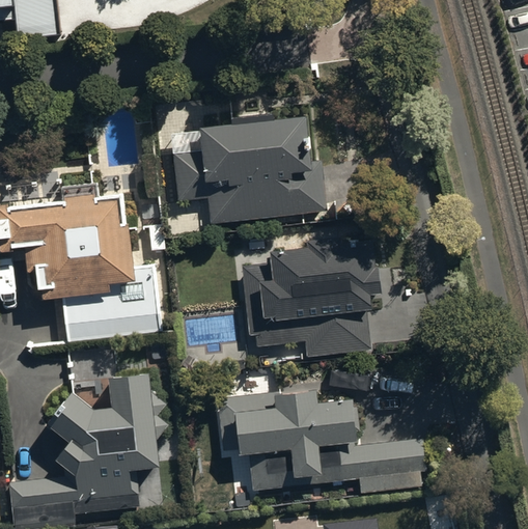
[(0,36),(4,36),(6,55),(70,50),(64,0),(0,0),(0,36)]
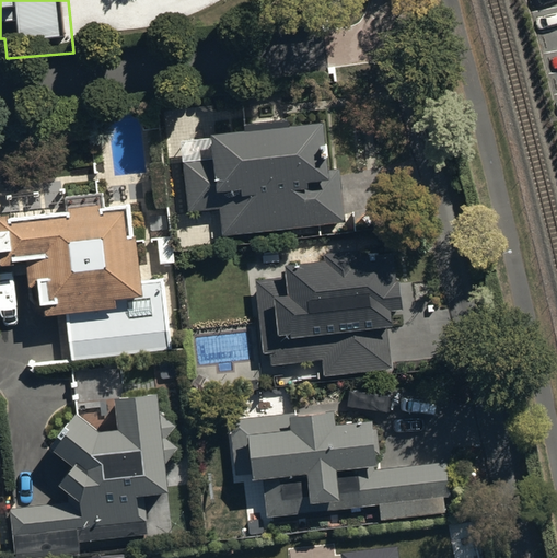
[(324,129),(180,146),(187,213),(219,209),(222,236),(341,223),(335,173),(328,173),(324,129)]
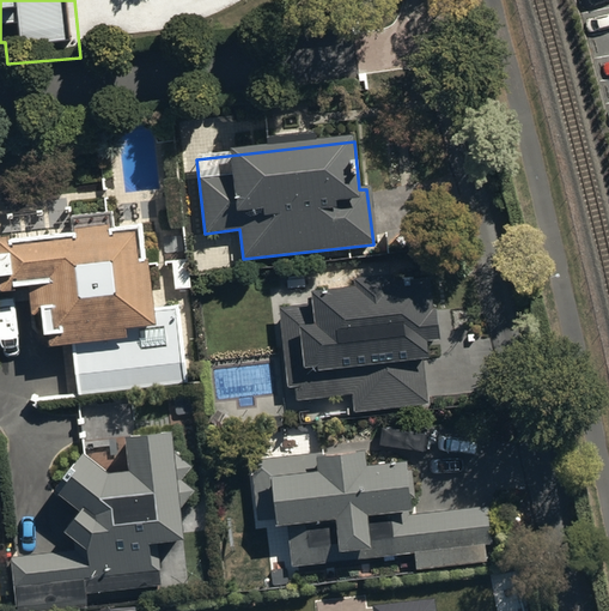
[(74,233),(0,240),(0,297),(29,294),(31,320),(48,318),(50,345),(74,343),(79,393),(188,382),(181,312),(153,315),(144,223),(114,225),(113,212),(72,216),(74,233)]
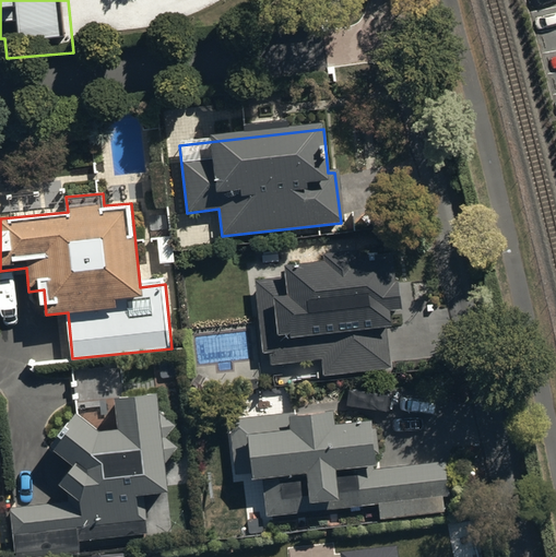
[(282,282),(253,285),(262,355),(267,357),(268,366),(318,359),(320,377),(386,369),(381,330),(389,329),(387,313),(395,312),(388,246),(318,255),(318,261),(280,265),(282,282)]
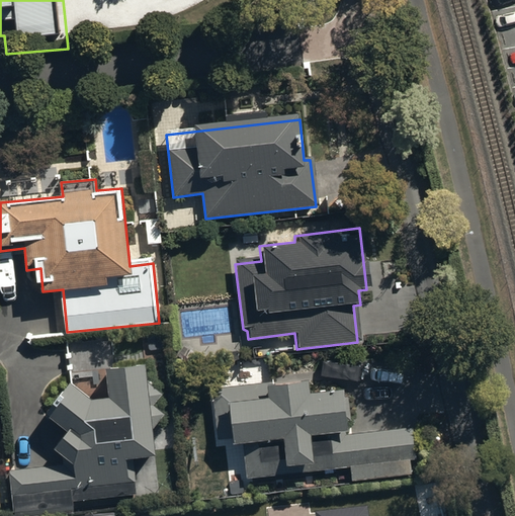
[(88,406),(66,387),(40,417),(57,431),(47,442),(71,464),(0,473),(0,481),(4,515),(73,507),(72,500),(125,493),(123,468),(156,465),(145,367),(107,371),(111,403),(88,406)]
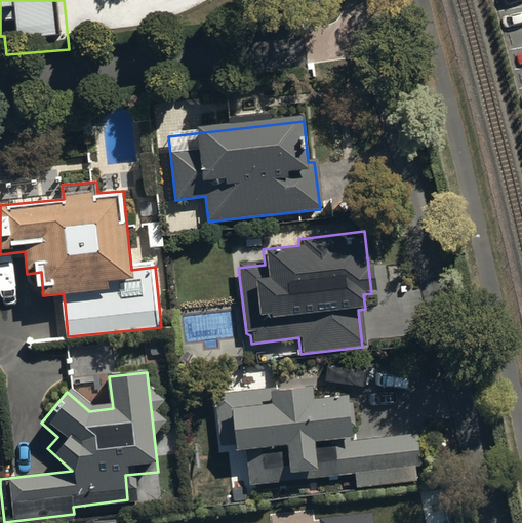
[(312,391),(214,400),(219,449),(242,447),(246,493),(427,477),(422,431),(348,437),(344,399),(313,402),(312,391)]
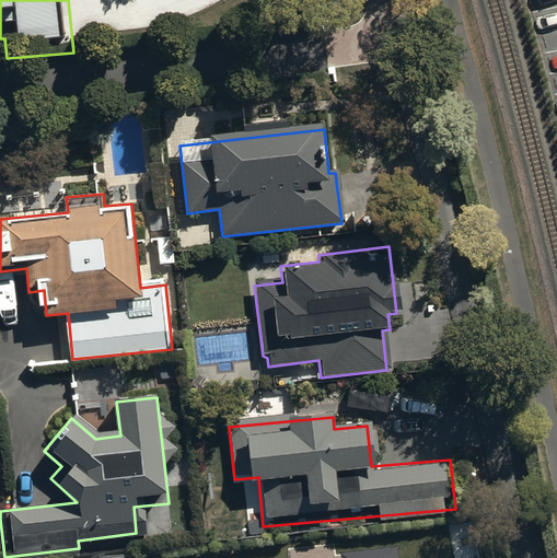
[(395,557),(394,548),(337,554),(337,557),(395,557)]
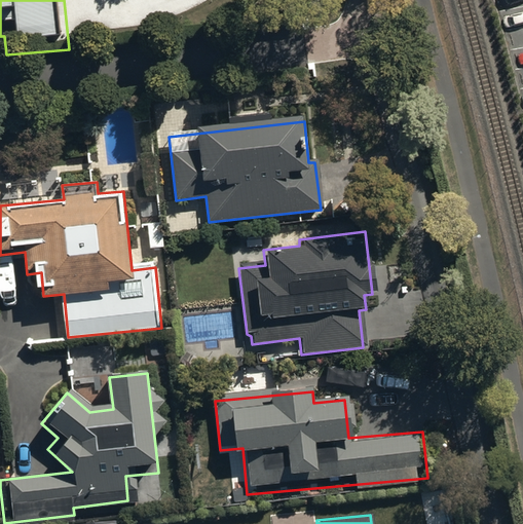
All buildings are outlined.
